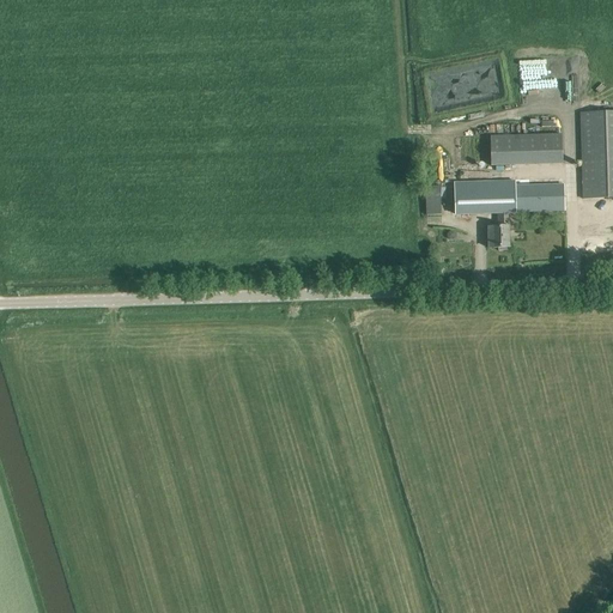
[(612,111),(582,114),(584,199),(612,198),(612,111)]
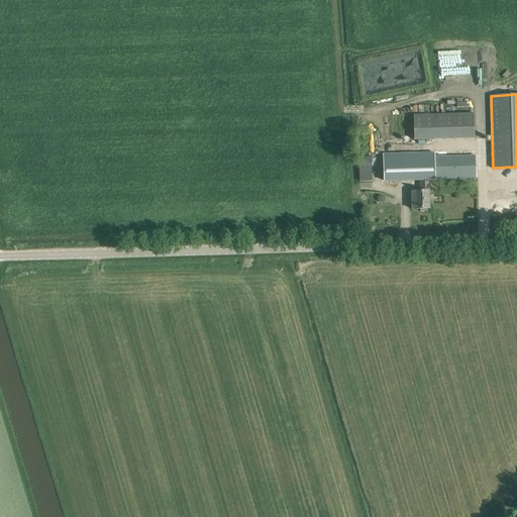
[(475,113),(414,115),(415,140),(475,138),(475,113)]
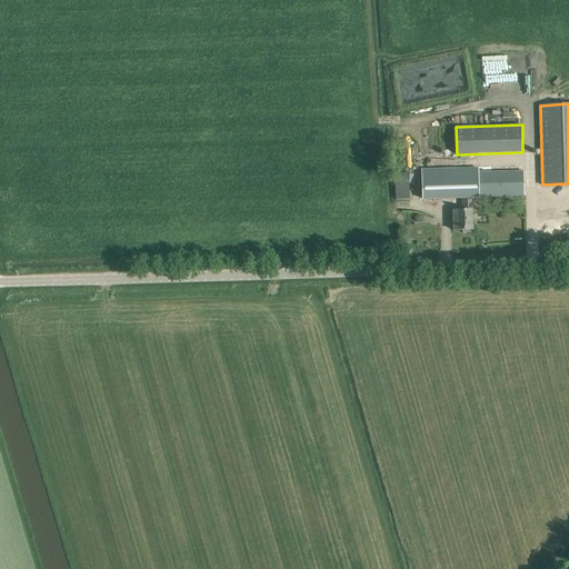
[(462,211),(472,211),(472,198),(479,198),(479,197),(523,196),(523,172),(478,175),(478,171),(422,173),(423,199),(462,198),(462,211)]
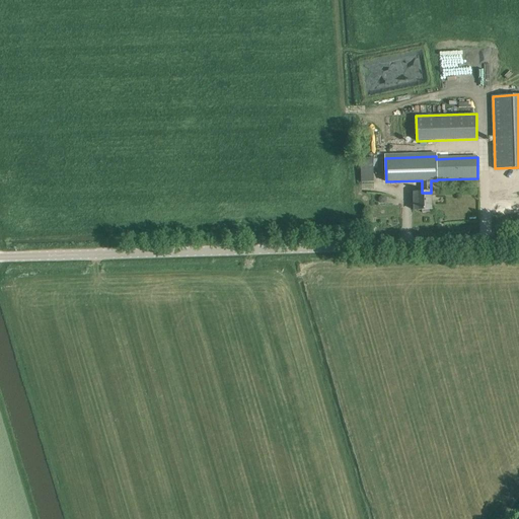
[(374,158),(362,158),(362,182),(374,181),(374,158)]
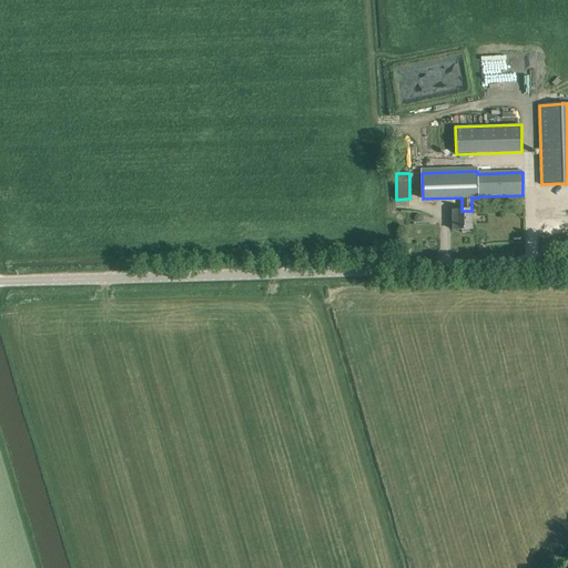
[(472,211),(462,211),(453,211),(453,230),(472,230),(472,211)]
